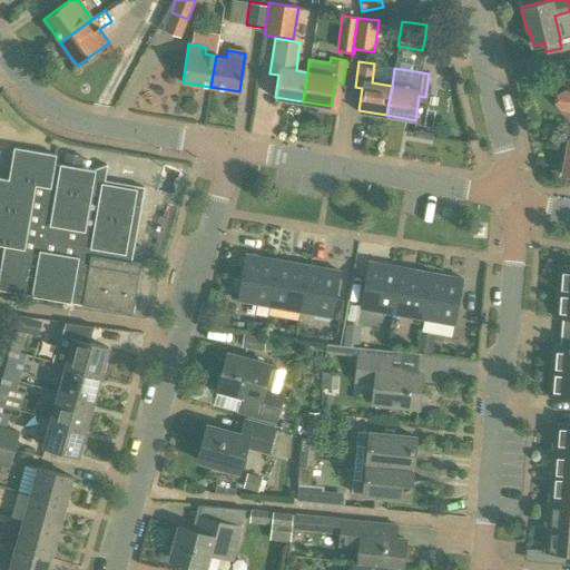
[(569,111),(569,91),(562,91),(556,96),(554,104),(559,110),(567,111),(569,111)]
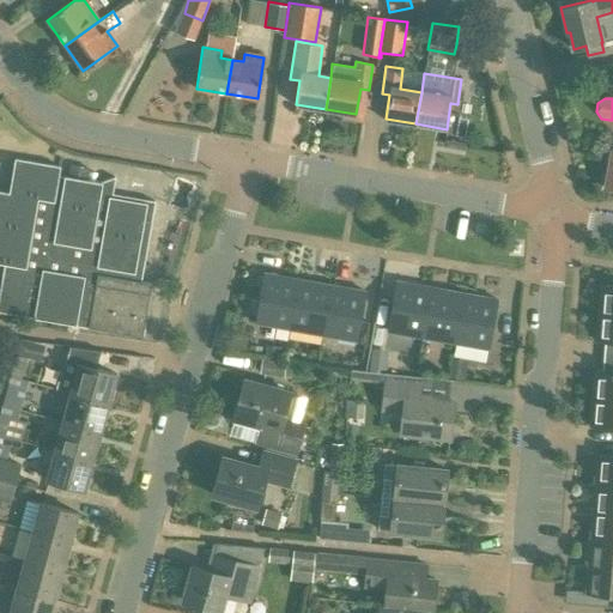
[(99,182),(59,175),(60,167),(16,159),(10,194),(0,192),(0,262),(5,265),(0,291),(0,311),(143,338),(151,284),(140,281),(155,201),(113,194),(115,178),(115,177),(99,182)]
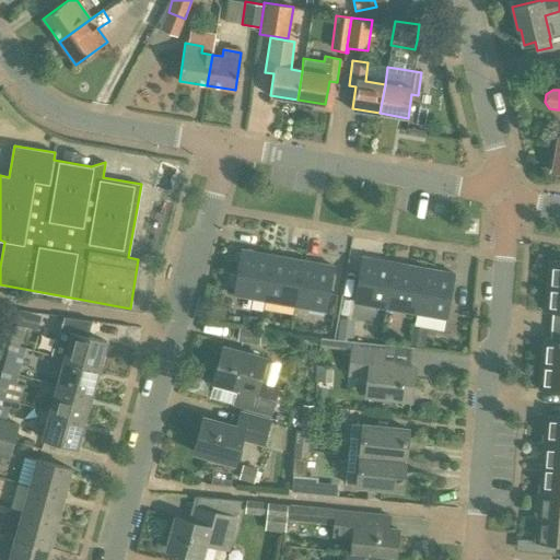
[(265,300),(272,255),(242,249),(233,294),(265,300)]
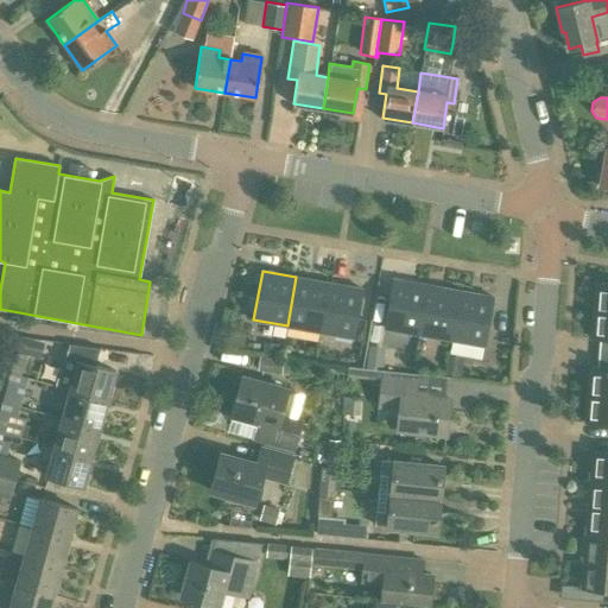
[(320,331),(328,283),(296,277),(287,325),(320,331)]
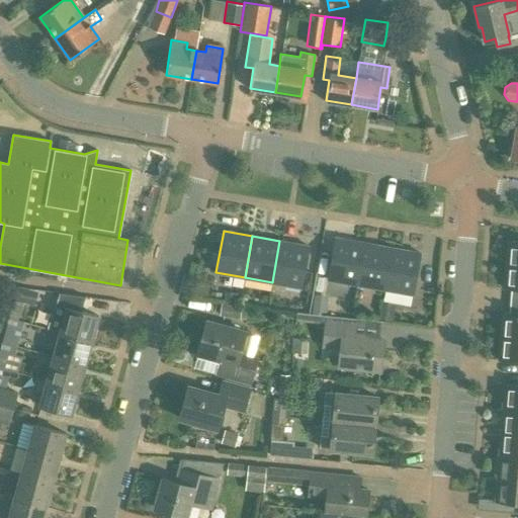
[(356,284),(363,243),(334,238),(327,279),(356,284)]
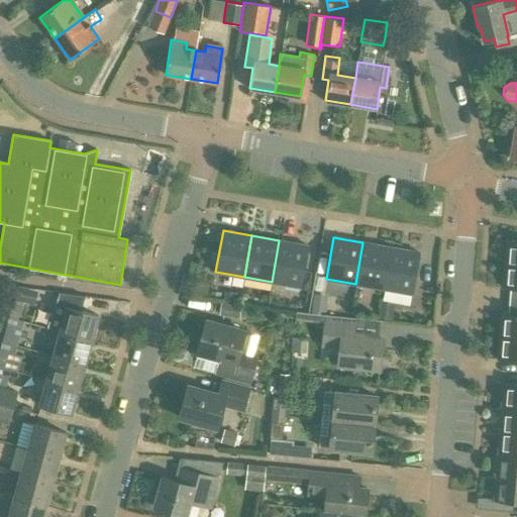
[(279,240),(272,282),(301,287),(308,245),(279,240)]
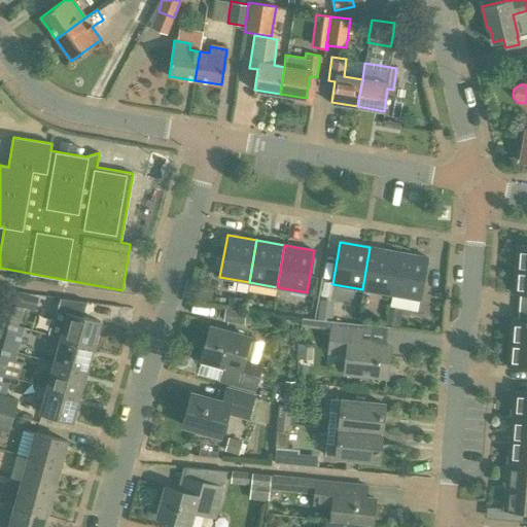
[(515,269),(526,270),(526,246),(517,246),(515,269)]
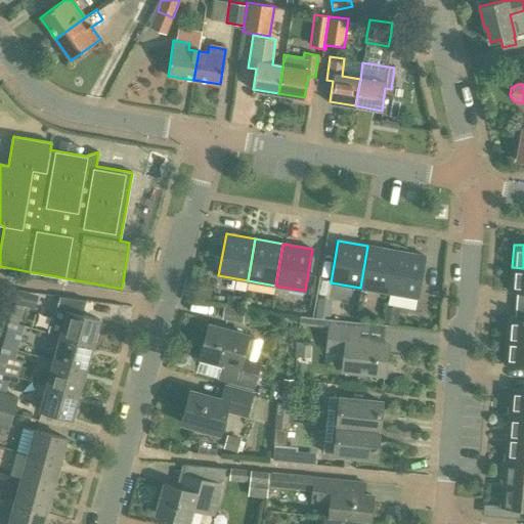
[(388,293),(396,251),(367,246),(360,288),(388,293)]
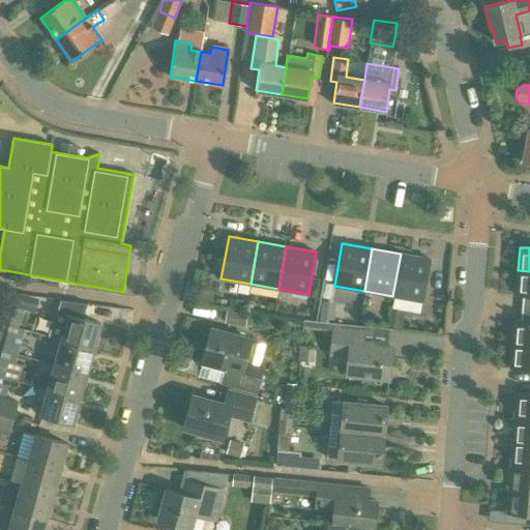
[(401,254),(392,296),(422,301),(430,259),(401,254)]
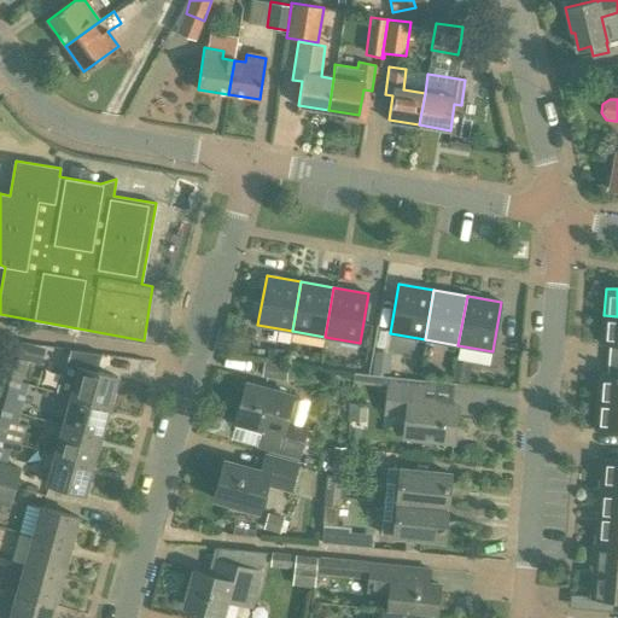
[(617,316),(604,315),(602,344),(611,344),(610,360),(617,360),(617,316)]
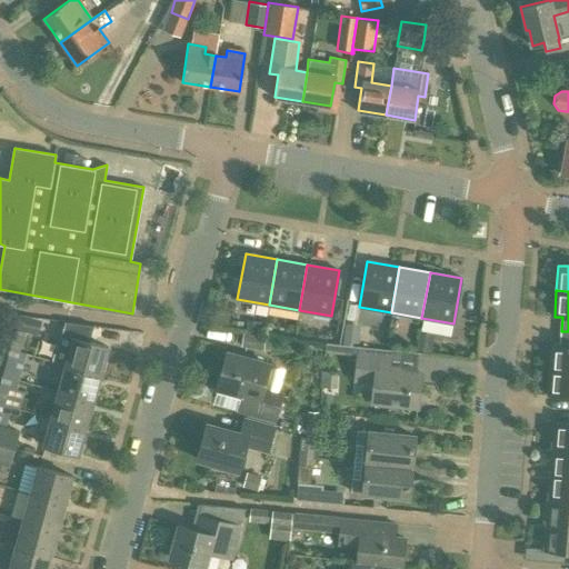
[(30,317),(19,313),(15,329),(26,331),(30,317)]
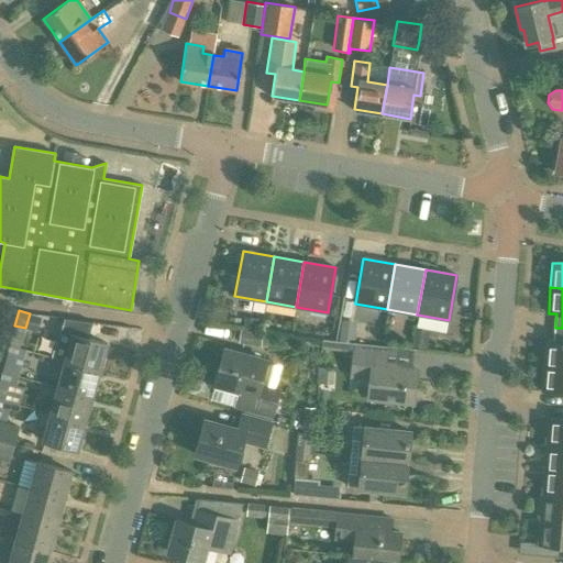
[(15,326),(10,345),(2,372),(19,376),(25,351),(24,350),(20,349),(25,328),(15,326)]
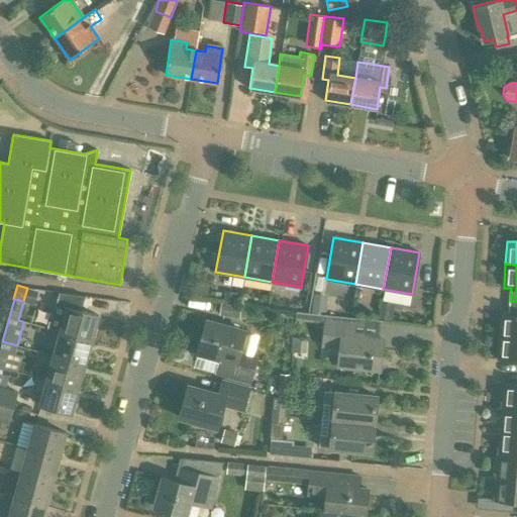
[(516,301),(510,301),(509,313),(502,312),(500,335),(516,336),(516,301)]
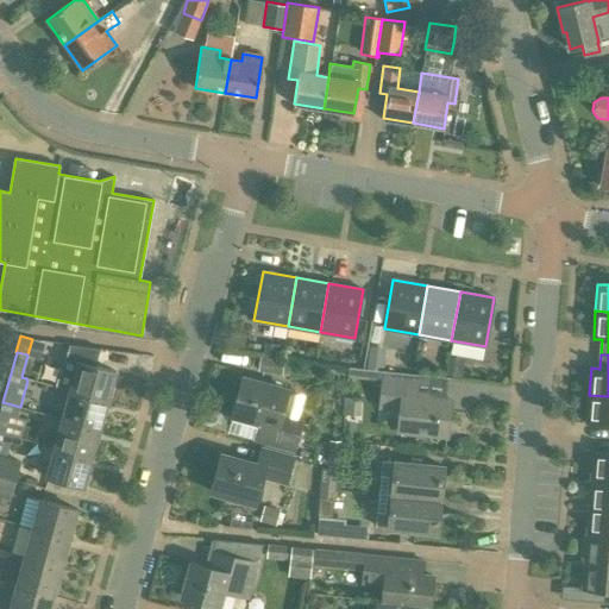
[(70,390),(107,401),(115,371),(79,362),(70,390)]
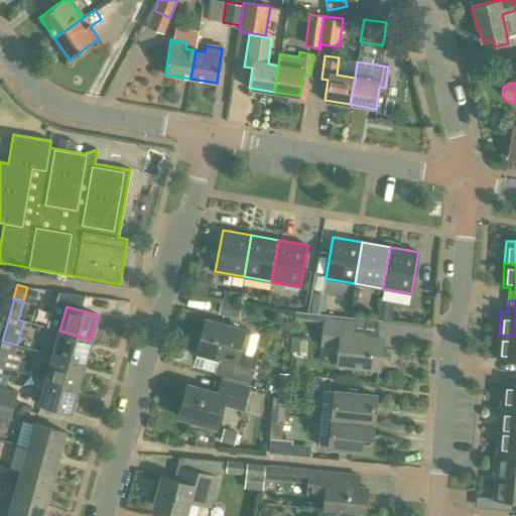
[(378,369),(381,338),(354,334),(356,318),(294,311),(294,320),(323,323),(320,346),(340,348),(338,364),(378,369)]
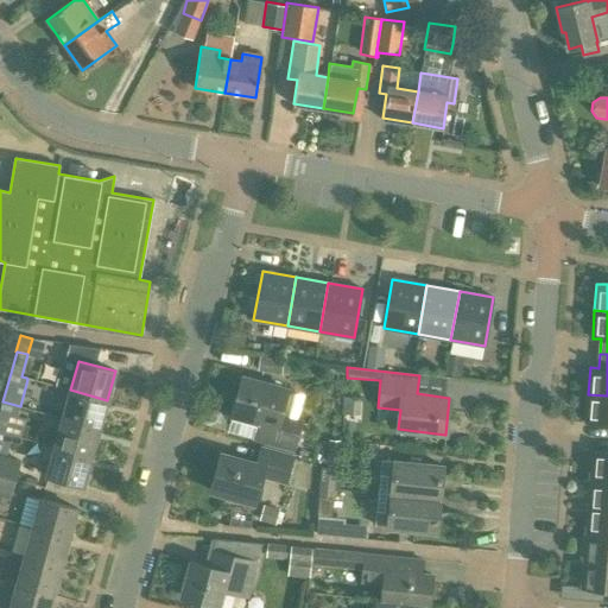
[(293,448),(299,426),(279,420),(287,390),(242,377),(233,415),(267,424),(263,439),(293,448)]
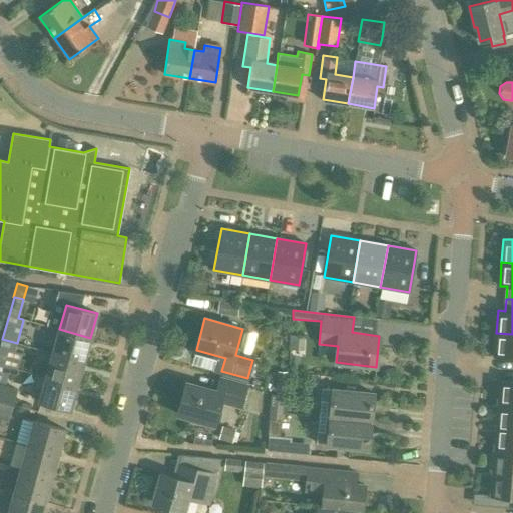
[(84,362),(90,338),(59,329),(52,353),(84,362)]
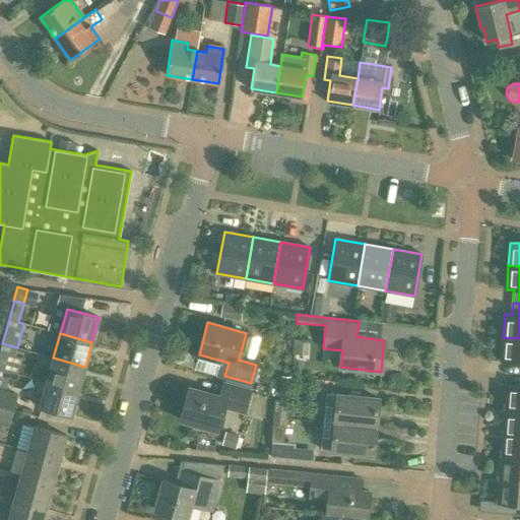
[(519,338),(503,337),(501,361),(519,363),(519,338)]
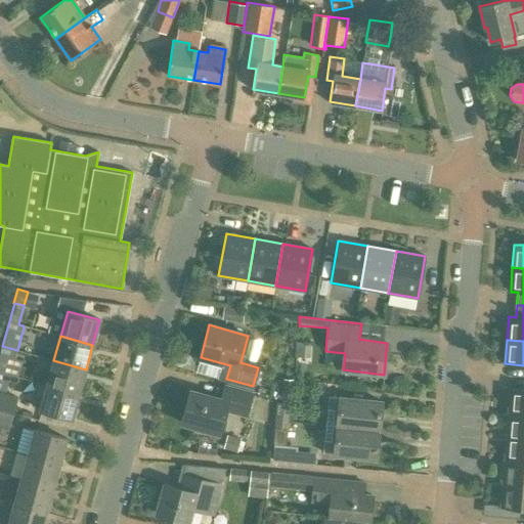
[(310,357),(311,342),(296,341),(295,356),(310,357)]
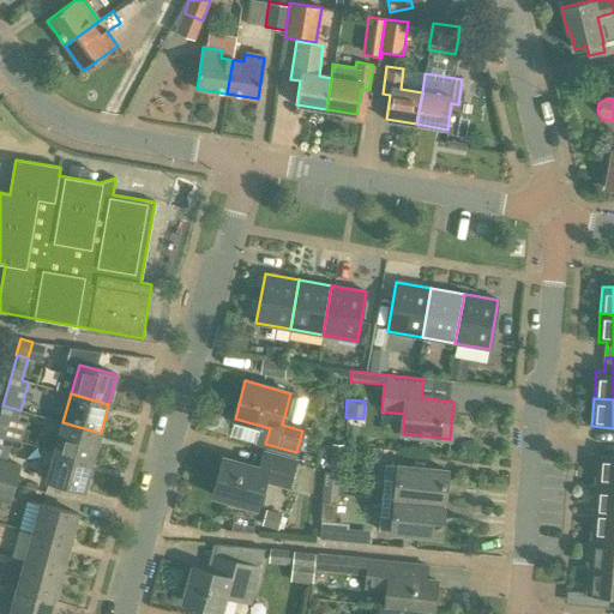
[(0,435),(12,439),(20,410),(2,405),(0,414),(0,435)]
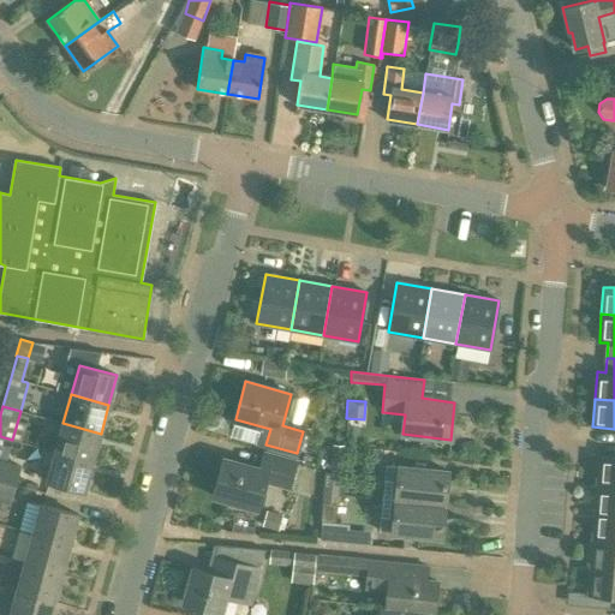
[(93,461),(101,434),(63,423),(55,452),(93,461)]
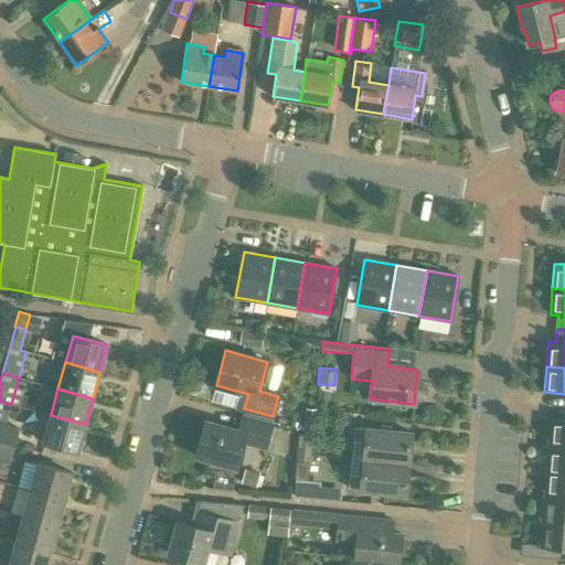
[(9,412),(11,404),(0,401),(0,440),(13,445),(19,426),(0,419),(0,418),(3,409),(9,412)]
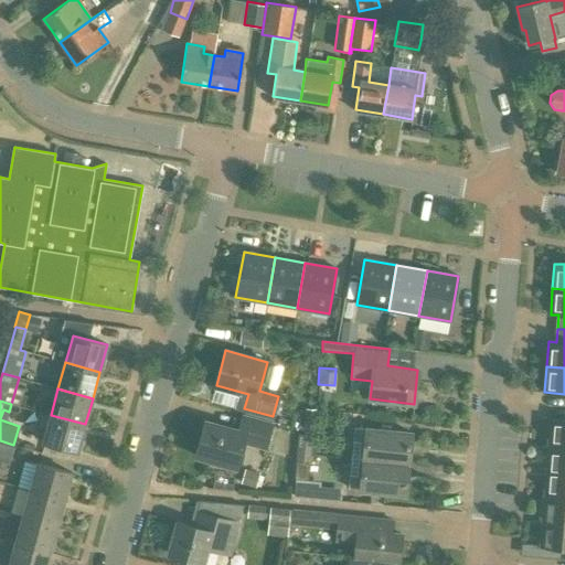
[(315,433),(317,409),(306,409),(304,432),(315,433)]
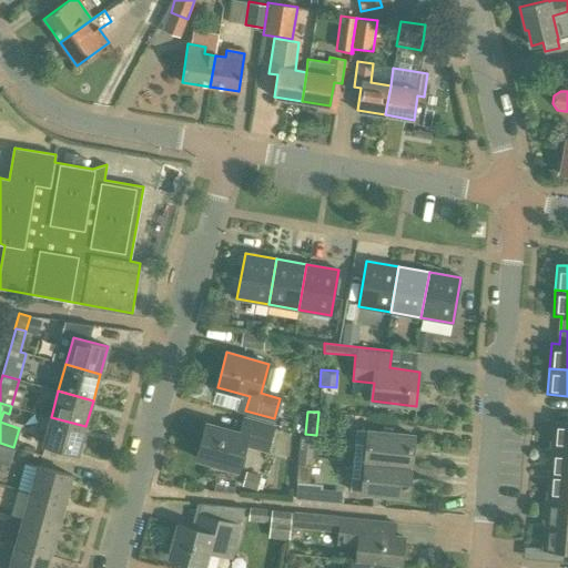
[(79,454),(85,426),(51,417),(43,444),(79,454)]
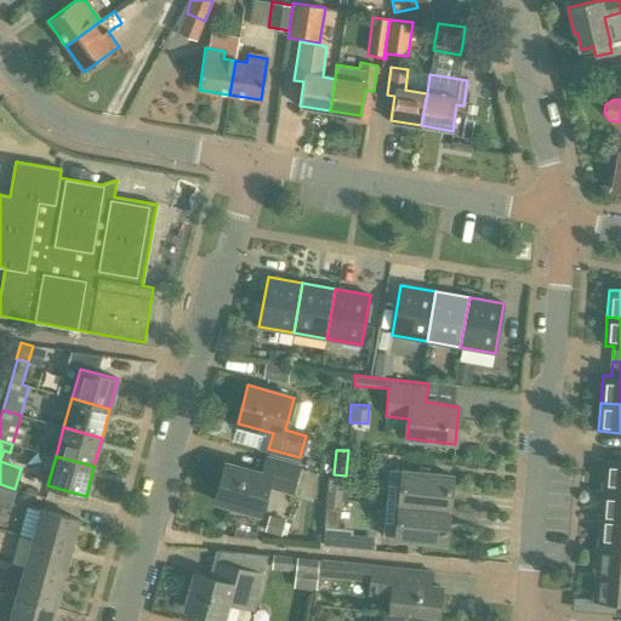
[(291,493),(298,466),(267,457),(263,473),(226,463),(216,501),(260,513),(267,485),(291,493)]
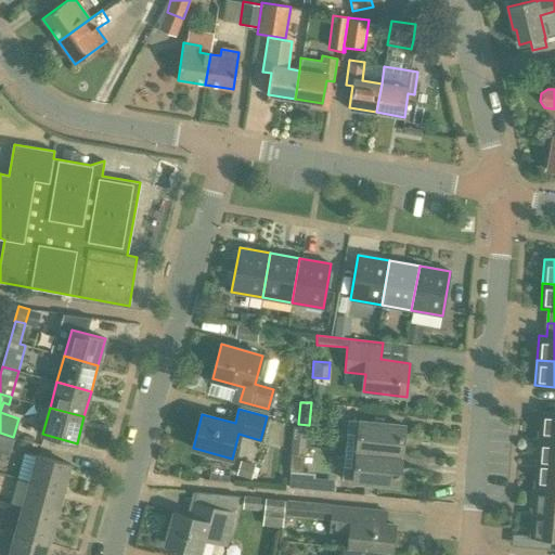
[(539,438),(554,439),(554,414),(541,413),(539,438)]
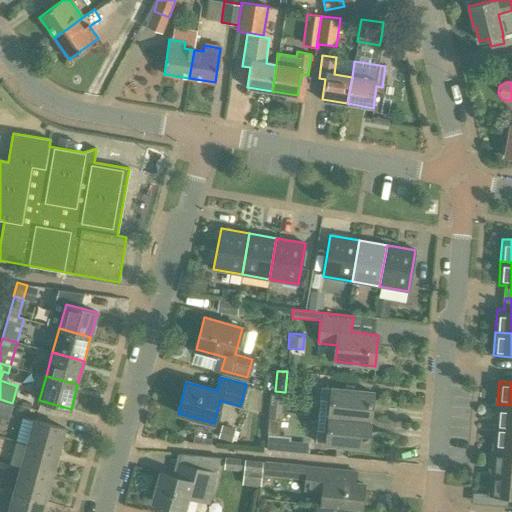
[(325,415),(369,419),(371,392),(322,387),(321,398),(327,399),(325,415)]
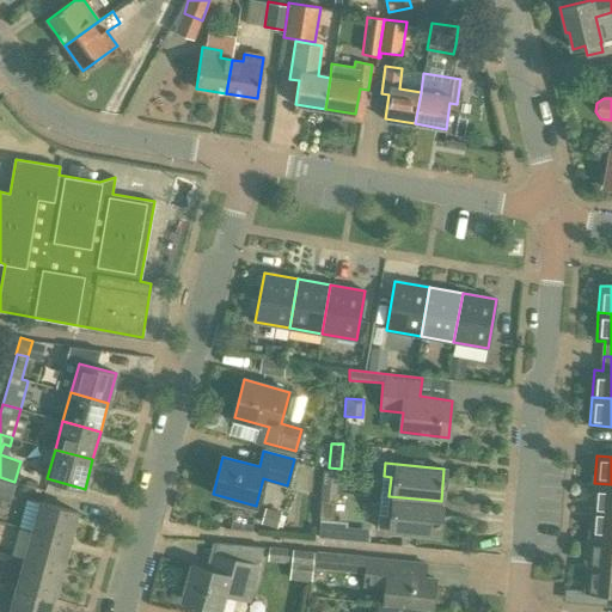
[(323,490),(336,491),(337,471),(324,470),(323,490)]
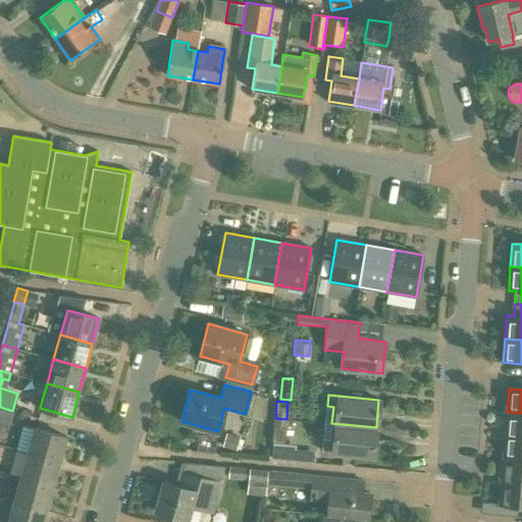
[(0,424),(8,427),(12,411),(0,407),(0,424)]
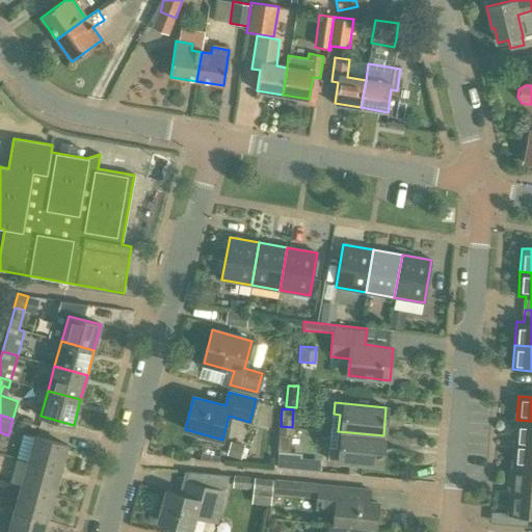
[(531,445),(531,421),(516,420),(514,444),(531,445)]
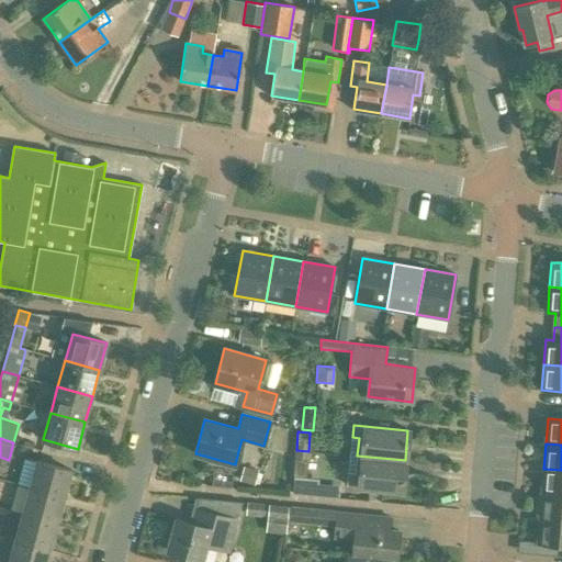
[(307,460),(308,451),(296,450),(295,459),(293,476),(291,494),(311,495),(313,479),(305,478),(307,460)]
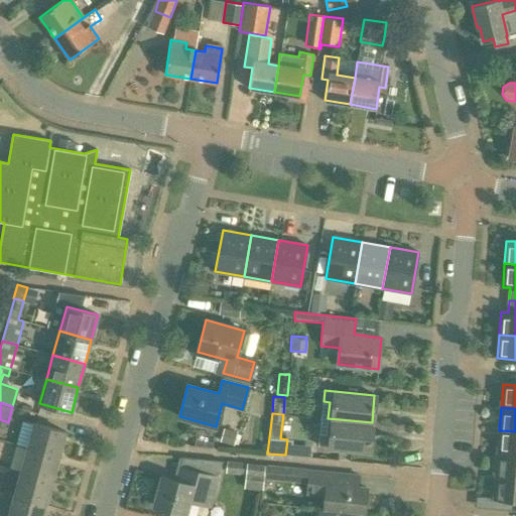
[(369,450),(372,422),(328,418),(327,435),(318,434),(317,445),(329,446),(369,450)]
